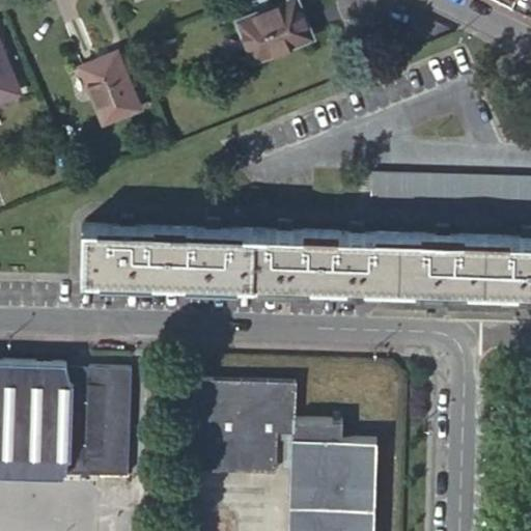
[(310,35),(296,0),(287,0),(238,20),(254,58),(310,35)]
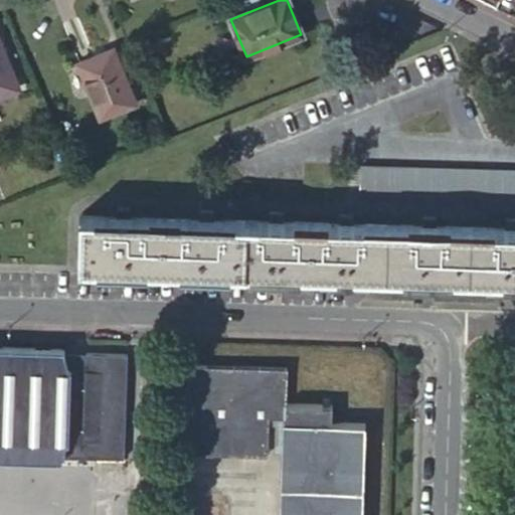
[(0,97),(20,89),(0,39),(0,97)]
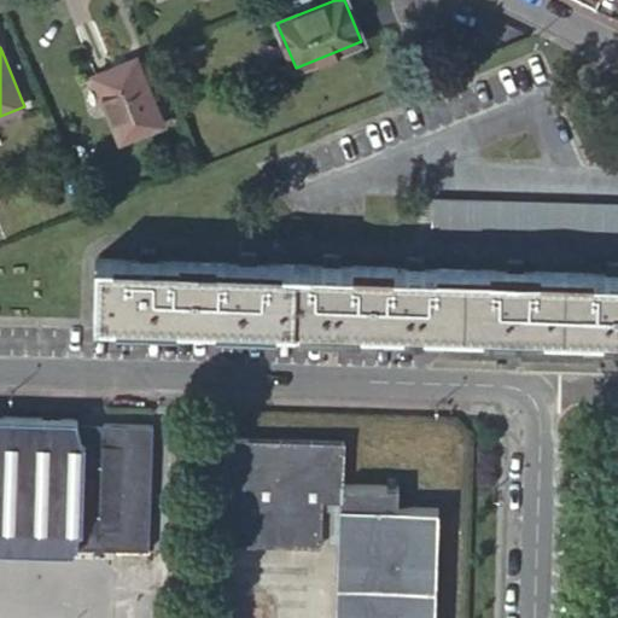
[(162,121),(135,57),(94,74),(121,139),(162,121)]
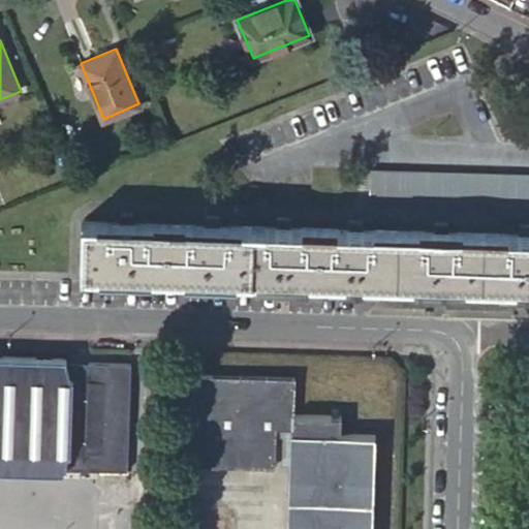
[(528,175),(370,170),(369,199),(528,204),(528,175)]
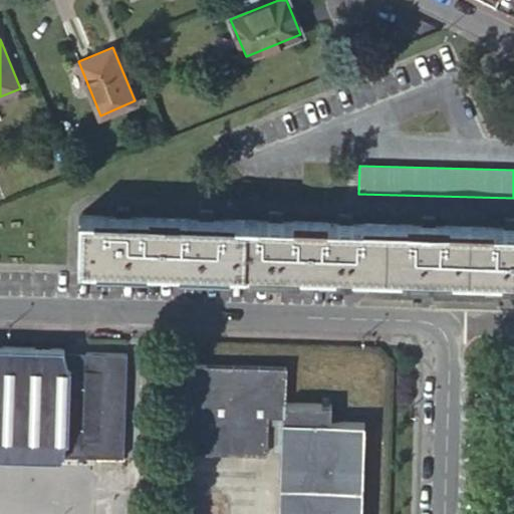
[(513,274),(513,217),(505,217),(504,226),(436,224),(435,215),(422,215),(422,224),(351,222),(352,212),(338,212),(338,221),(282,220),(282,211),(269,210),(268,220),(213,218),(213,209),(200,209),(199,218),(130,216),(130,207),(116,206),(116,215),(80,214),(80,261),(513,274)]
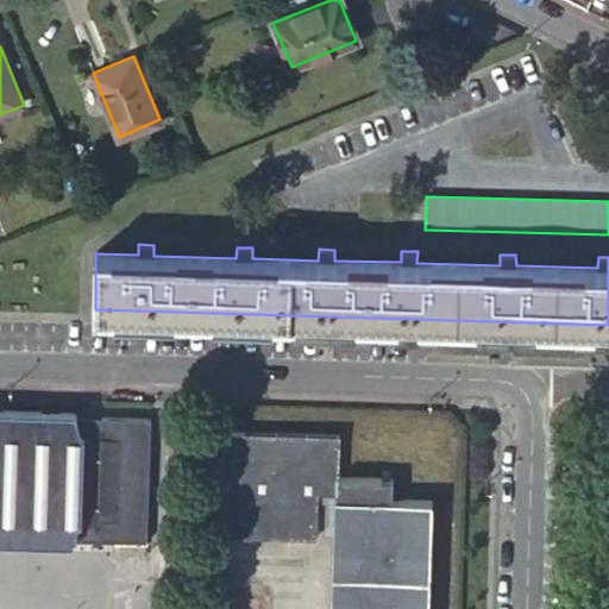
[(148,541),(151,418),(77,415),(77,412),(0,408),(0,540),(74,542),(74,538),(148,541)]
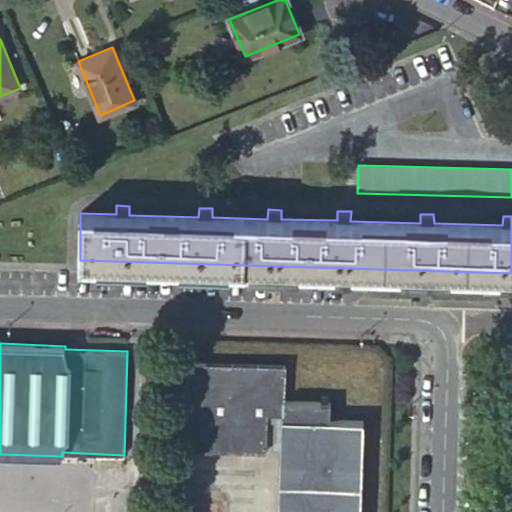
[(285,412),(286,399),(287,364),(187,361),(184,447),(267,449),(268,411),(285,412)]
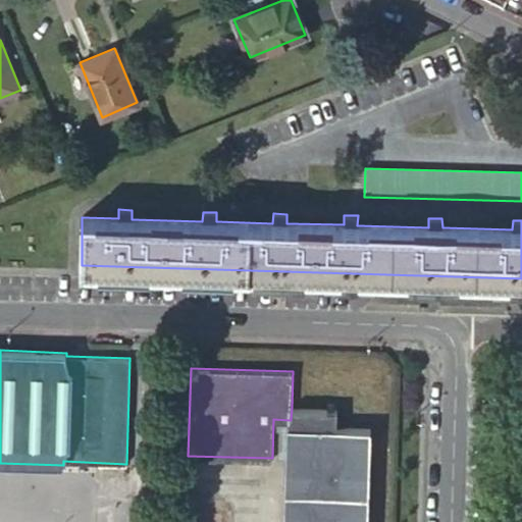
[(292,407),(291,420),(291,424),(286,424),(283,521),(368,521),(371,428),(337,426),(338,409),(292,407)]
